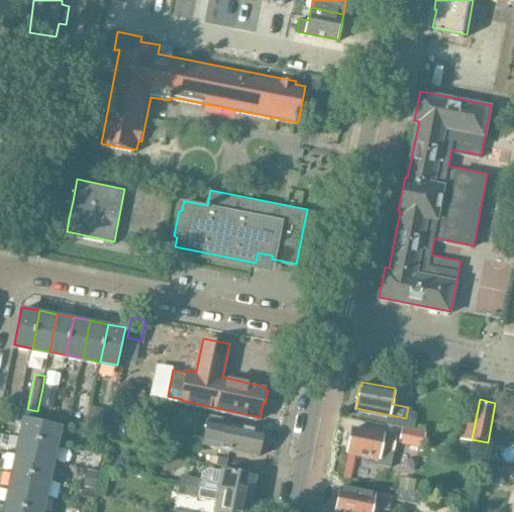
[(144,409),(144,408),(144,407),(143,405),(143,404),(141,403),(140,402),(138,402),(136,402),(135,403),(134,404),(133,405),(132,406),(132,408),(132,410),(133,411),(134,412),(135,413),(136,414),(138,414),(140,414),(141,413),(143,412),(143,411),(144,409)]
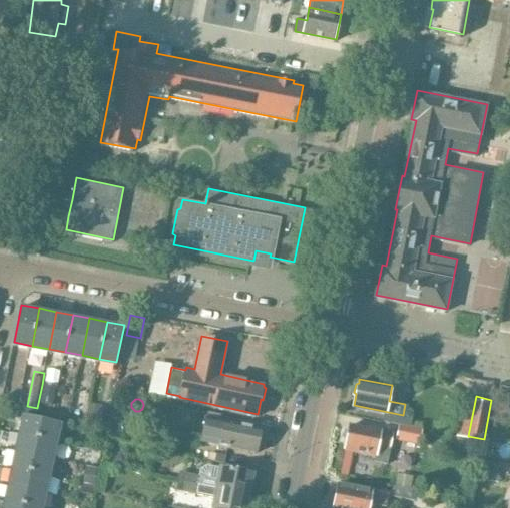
[(107,418),(110,404),(97,402),(94,415),(107,418)]
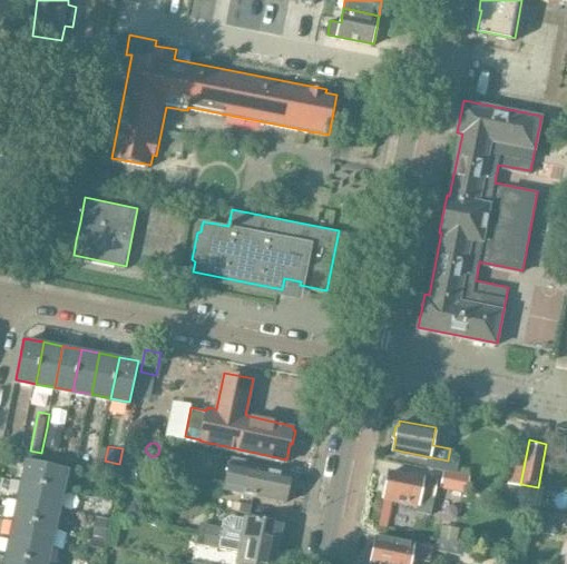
[(289,483),(291,474),(245,465),(246,458),(232,455),(225,488),(285,501),(286,497),(289,497),(291,487),(290,487),(291,484),(289,483)]
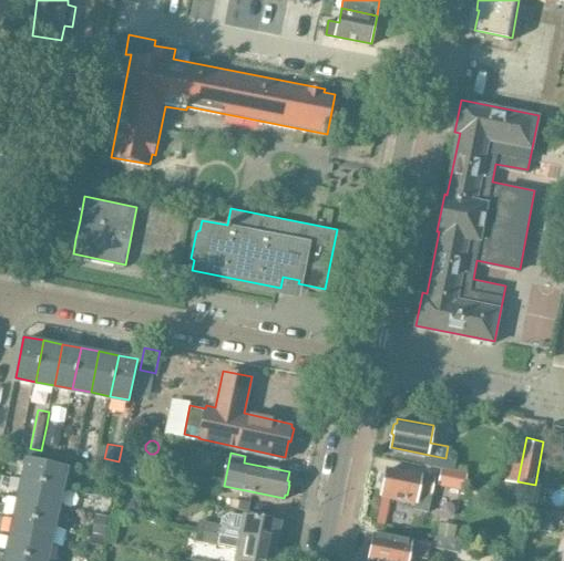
[(69,466),(27,456),(22,476),(64,486),(69,466)]
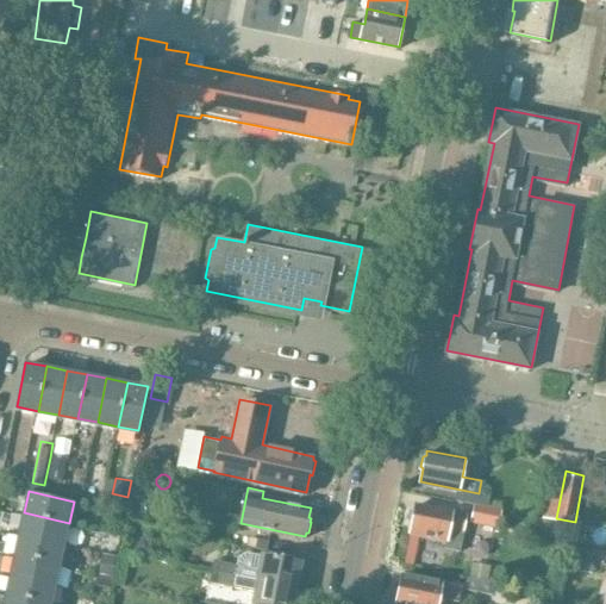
[(466,529),(467,517),(468,512),(417,502),(411,531),(450,540),(453,527),(466,529)]
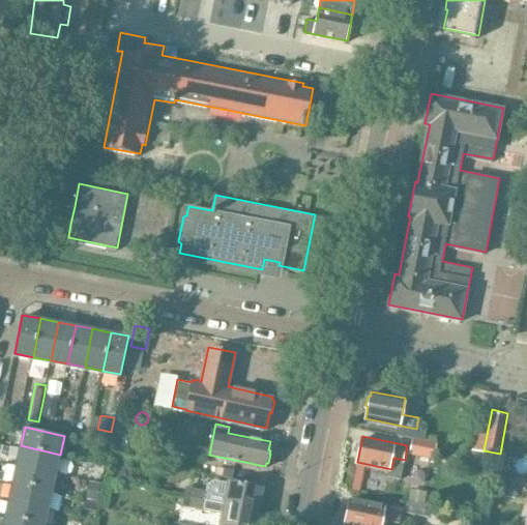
[(413,436),(411,445),(425,448),(427,438),(413,436)]
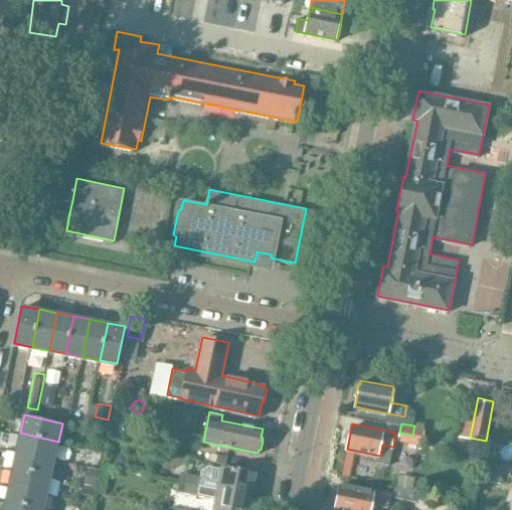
[(427,429),(414,426),(412,436),(424,438),(427,429)]
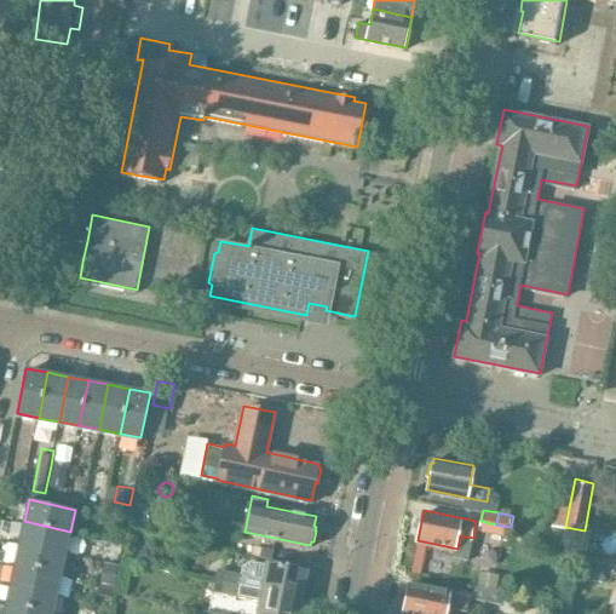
[(70,532),(24,521),(21,541),(65,551),(70,532)]
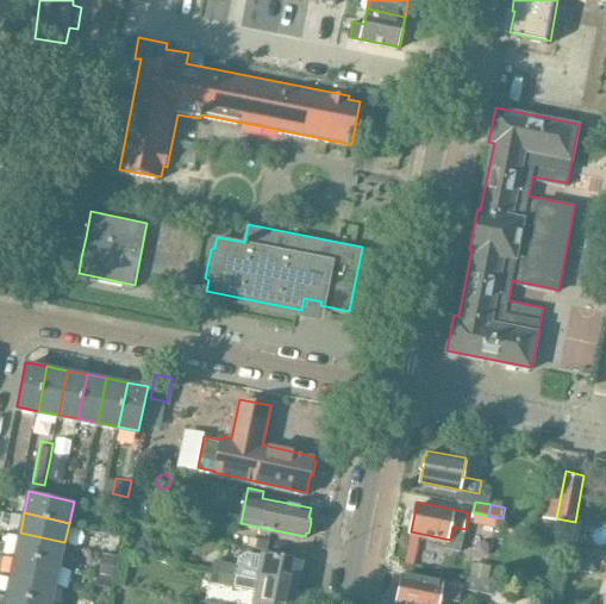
[(64,542),(20,533),(16,553),(60,562),(64,542)]
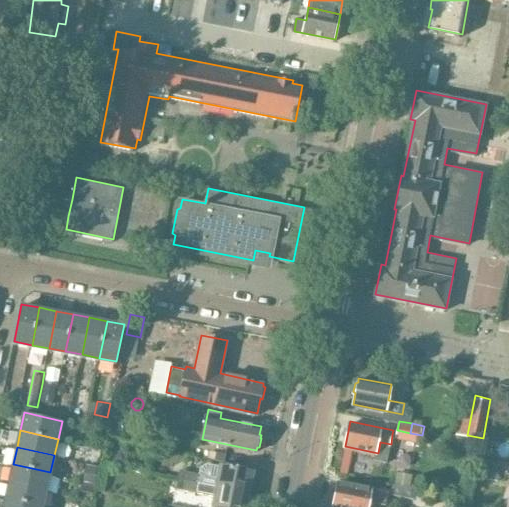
[(486,458),(484,465),(500,468),(502,460),(486,458)]
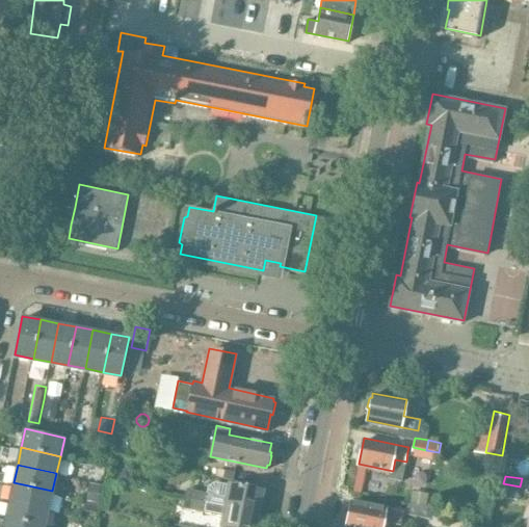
[(264,493),(262,491),(262,489),(218,480),(214,480),(211,483),(209,488),(208,491),(187,486),(185,495),(258,510),(260,501),(262,500),(264,493)]
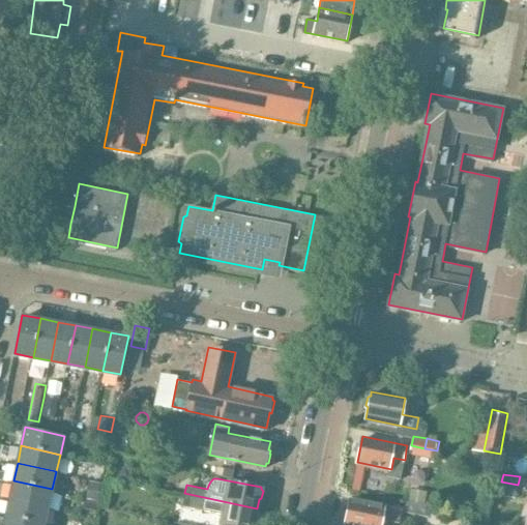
[(52,489),(13,480),(10,498),(49,506),(52,489)]
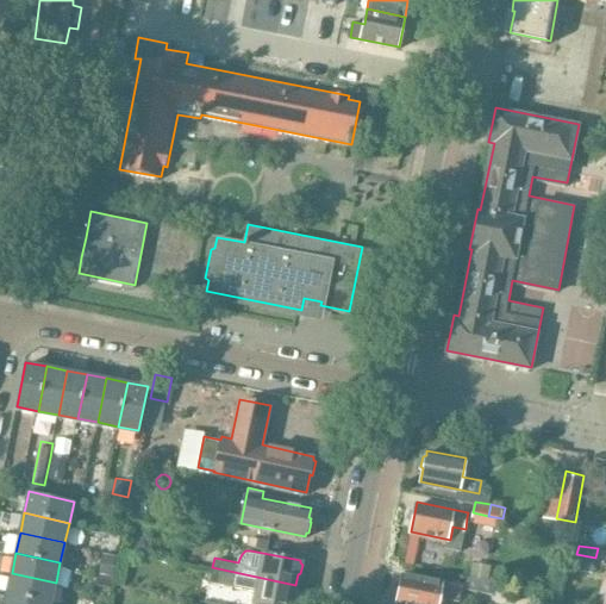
[(595,558),(576,554),(574,565),(593,568),(595,558)]
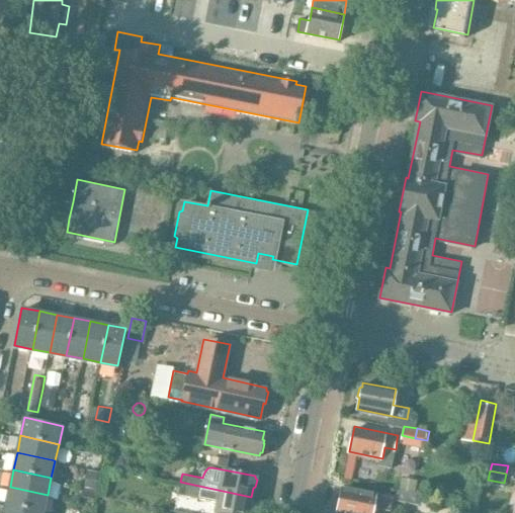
[(250,505),(251,497),(180,482),(178,492),(198,496),(219,500),(217,512),(223,512),(250,512),(251,507),(250,505)]
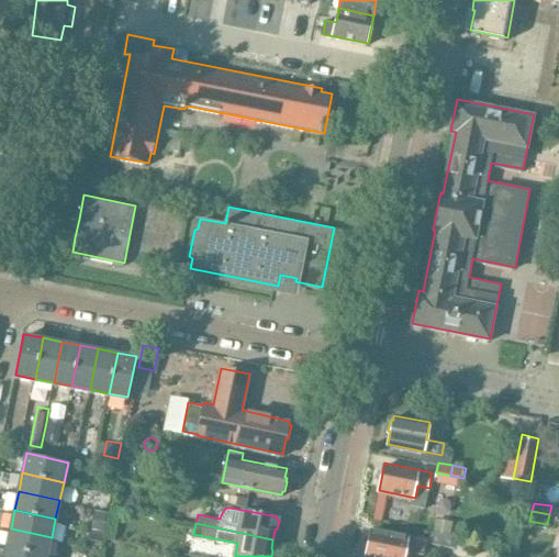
[(52,537),(11,528),(7,546),(47,556),(52,537)]
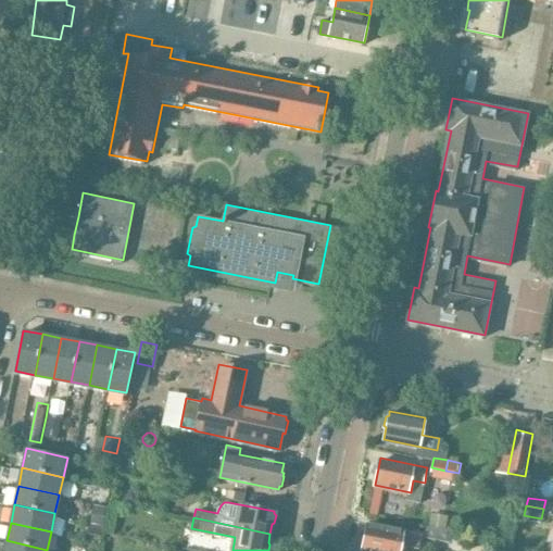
[(362,550),(361,550),(400,550),(402,543),(418,547),(422,534),(367,523),(364,536),(361,539),(359,547),(362,550)]
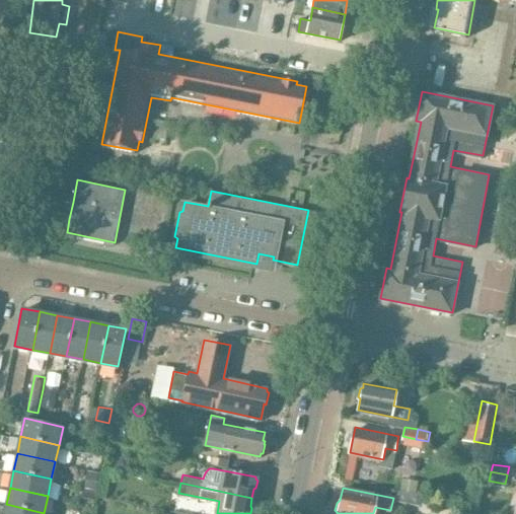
[(424,494),(400,490),(398,500),(422,505),(424,494)]
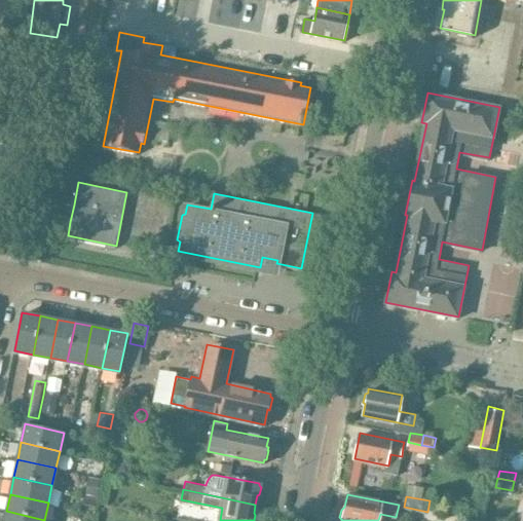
[(43,520),(44,520),(6,511),(3,520),(43,520)]
